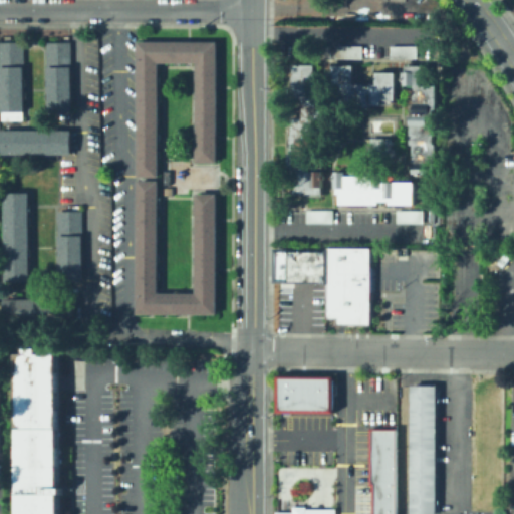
[(0,40),(23,40),(23,64),(0,64),(0,40)]
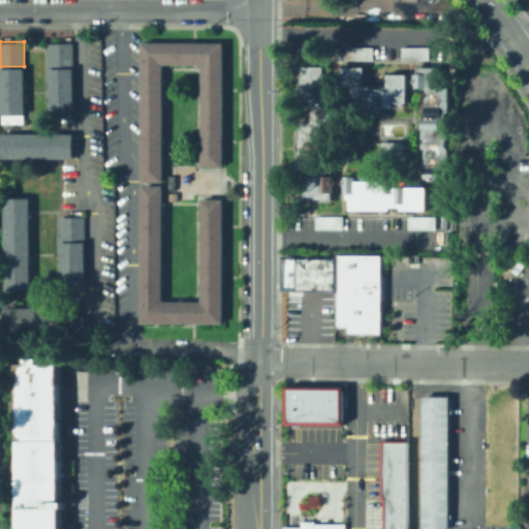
[(47,42),(71,42),(71,65),(47,65),(47,42)]
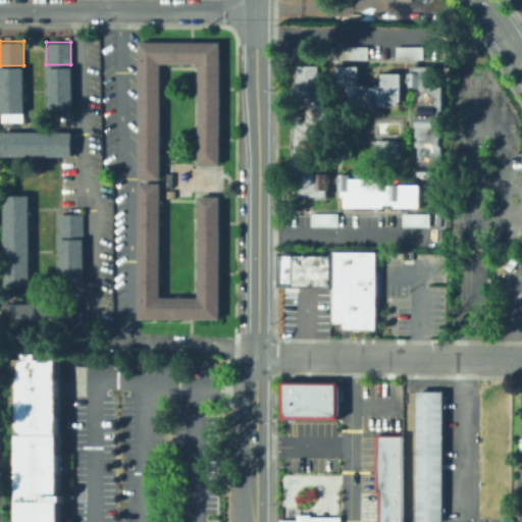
[(197,164),(197,63),(159,63),(159,179),(138,179),(138,42),(218,42),(219,164),(197,164)]
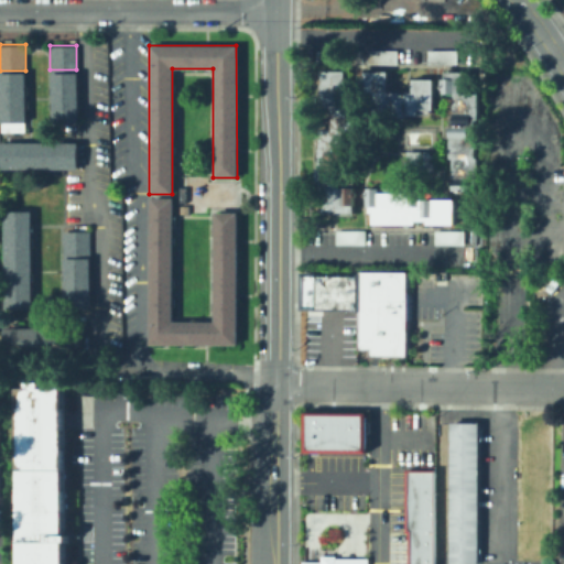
[(426,63),(426,49),(456,49),(456,63),(426,63)]
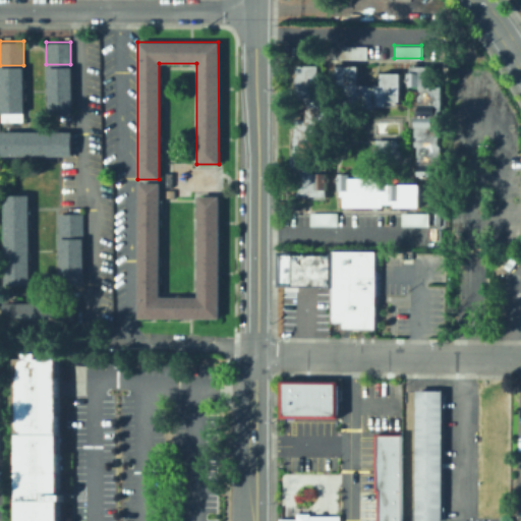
[(338,58),(338,46),(365,46),(365,58),(338,58)]
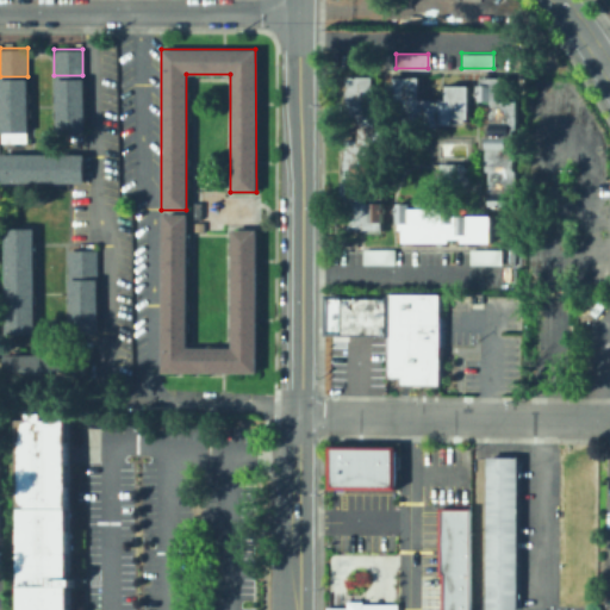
[(346,74),(372,74),(373,147),(366,147),(367,229),(337,229),(336,148),(346,148),(346,74)]
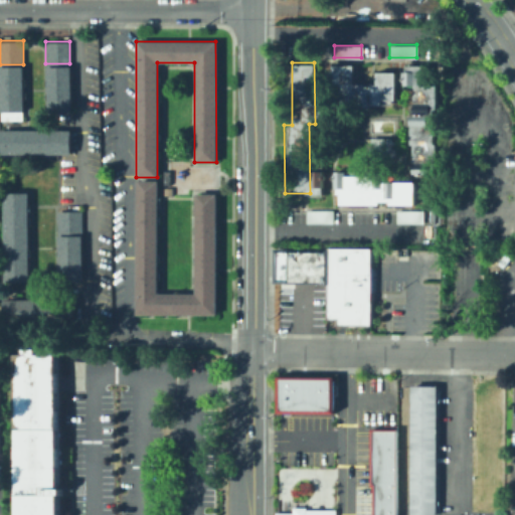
[(329,65),(352,64),(352,82),(329,82),(329,65)]
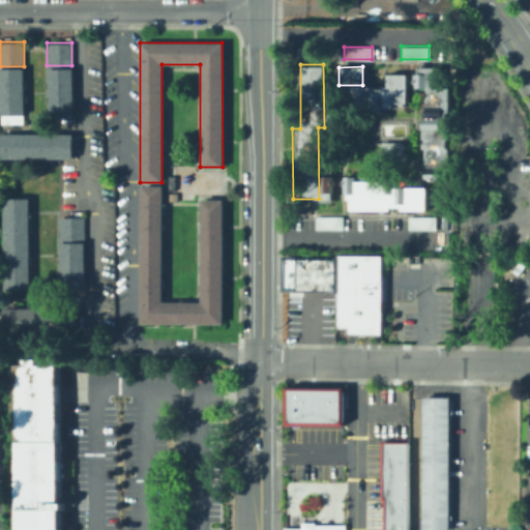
[(423,177),(424,148),(421,148),(421,118),(425,118),(425,66),(449,67),(448,112),(445,112),(445,146),(447,147),(447,177),(423,177)]
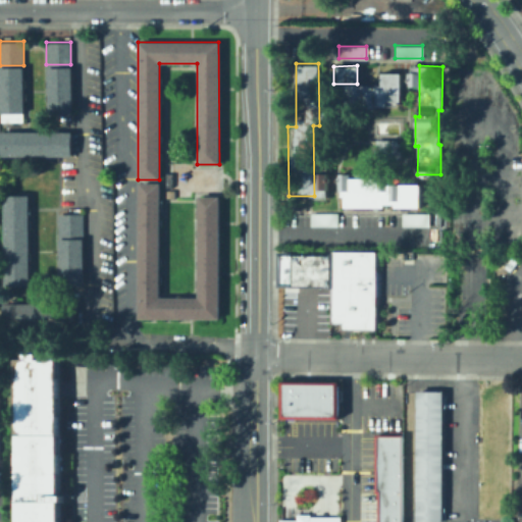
[(0,66),(22,66),(22,114),(22,121),(0,121),(0,66)]
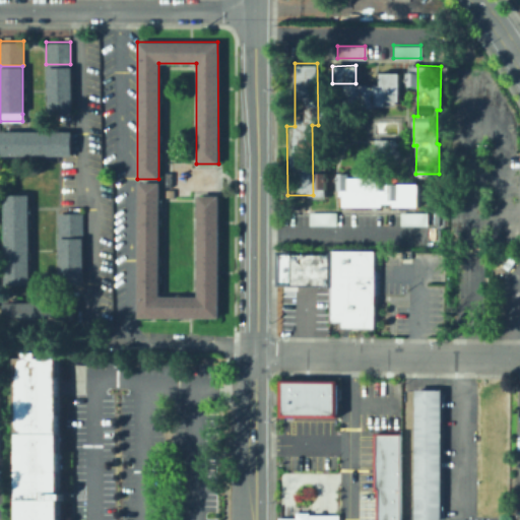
[(47,67),(70,67),(71,112),(47,112),(47,67)]
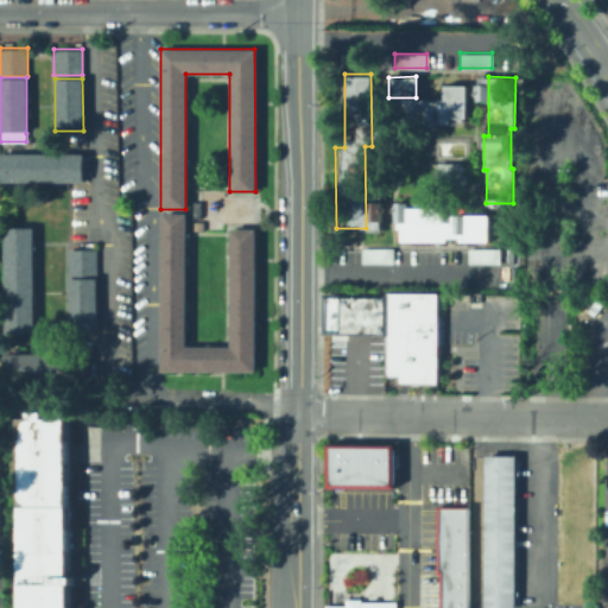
[(467,83),(467,122),(442,122),(442,84),(467,83)]
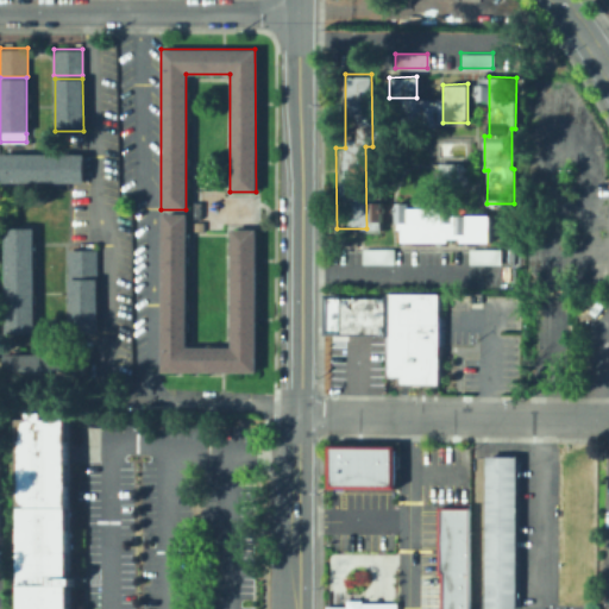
[(0,154),(82,152),(82,181),(0,182),(0,154)]
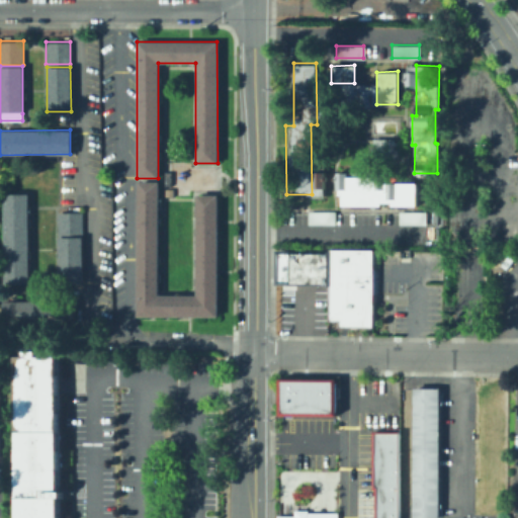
[(397,157),(373,156),(373,138),(398,139),(397,157)]
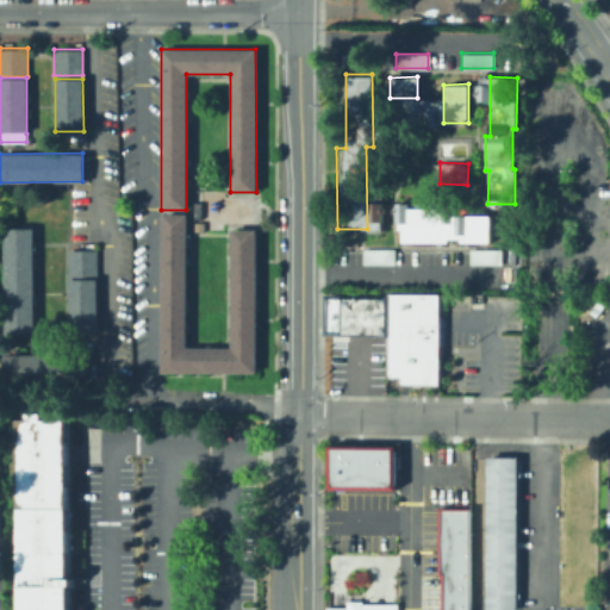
[(230,229),(256,229),(255,372),(160,372),(161,213),(186,213),(186,347),(229,347),(230,229)]
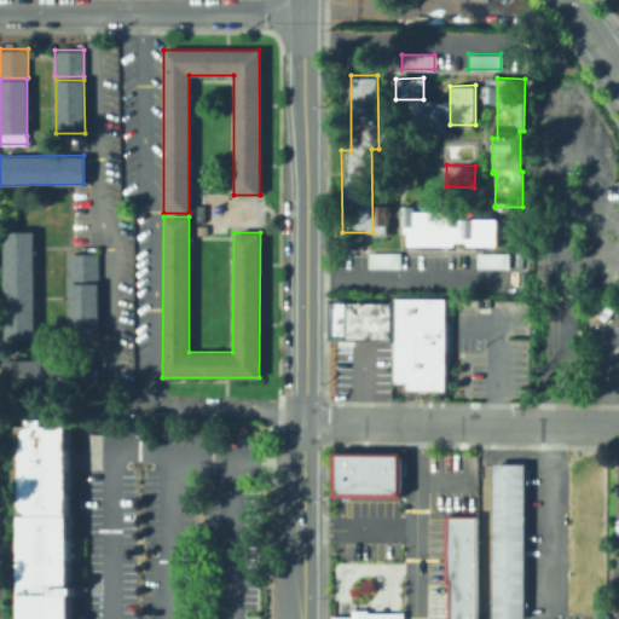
[(496,218),(497,244),(404,246),(404,219),(496,218)]
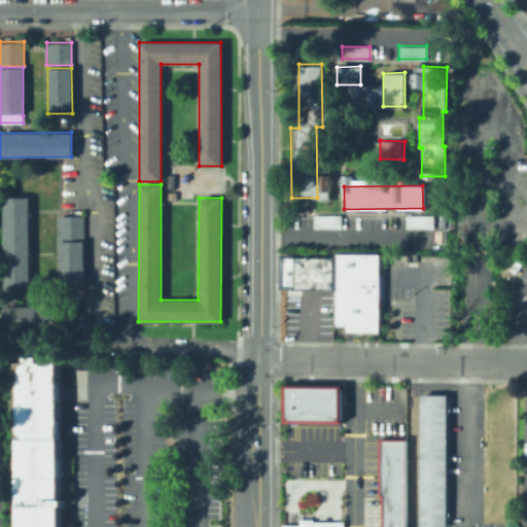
[(27,196),(29,287),(4,287),(2,197),(27,196)]
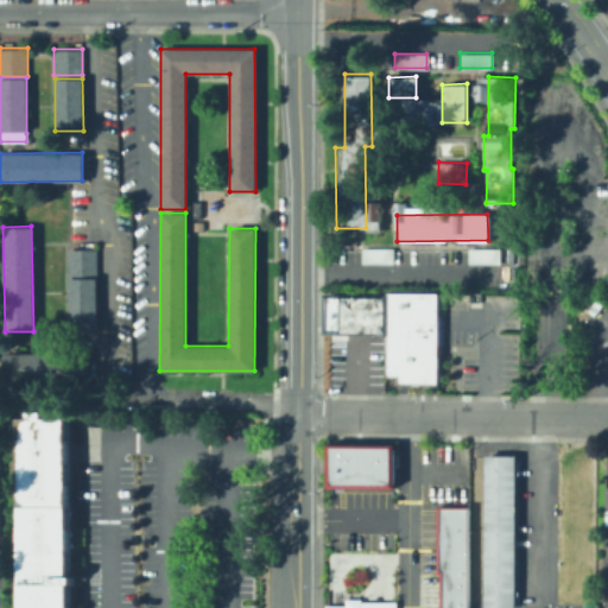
[(95,247),(96,331),(68,331),(68,248),(95,247)]
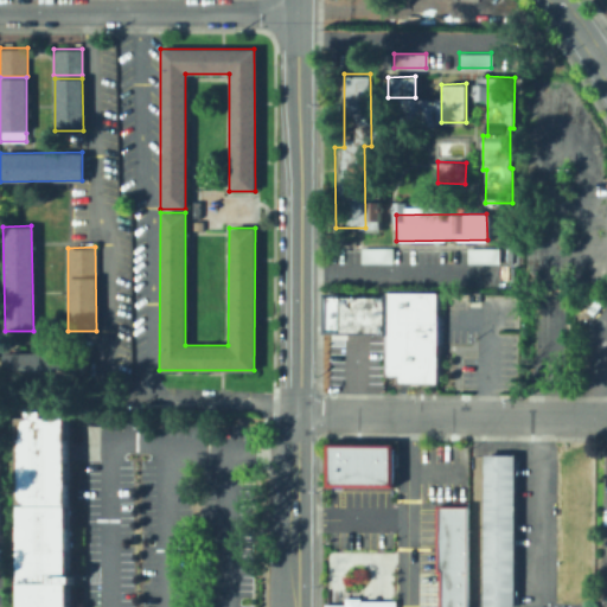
[(467,261),(467,247),(498,247),(498,261),(467,261)]
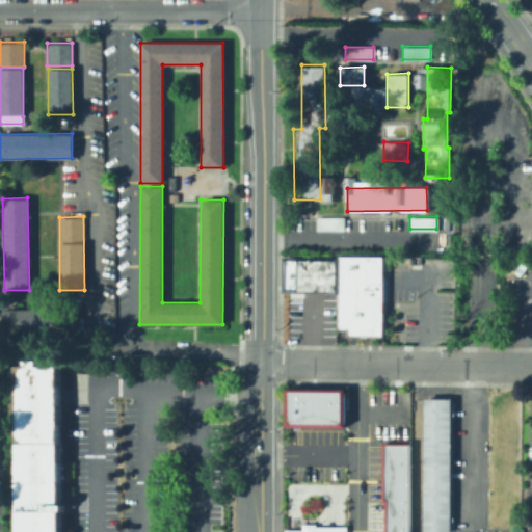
[(344,230),(315,230),(316,217),(344,217),(344,230)]
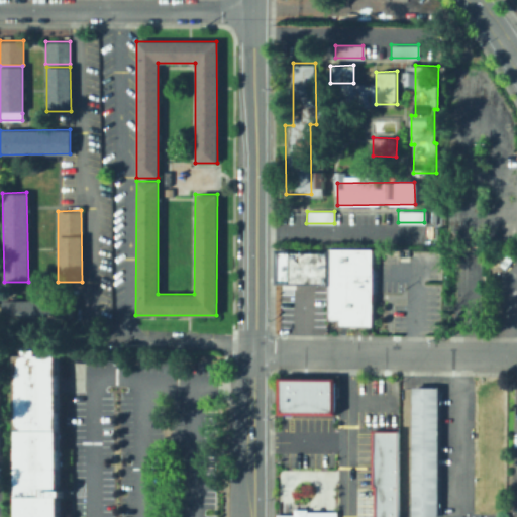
[(331,249),(389,250),(389,261),(380,261),(380,275),(375,275),(375,327),(340,327),(340,321),(330,321),(330,286),(289,286),(289,251),(331,251),(331,249)]
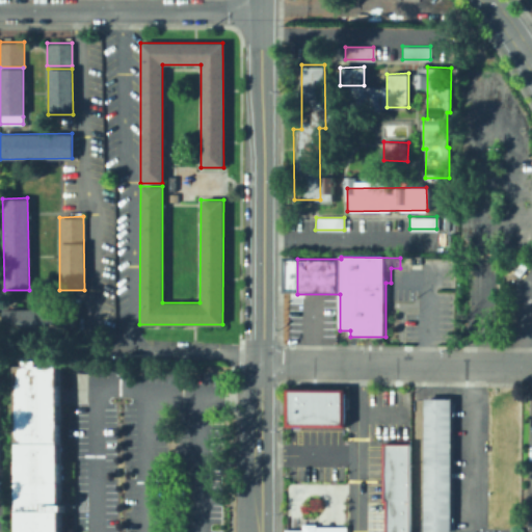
[(529,267),(522,276),(516,272),(525,263),(529,267)]
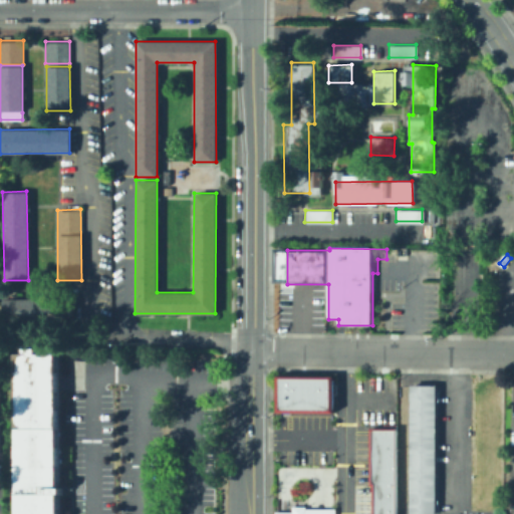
[(3,298),(72,298),(72,320),(3,320),(3,298)]
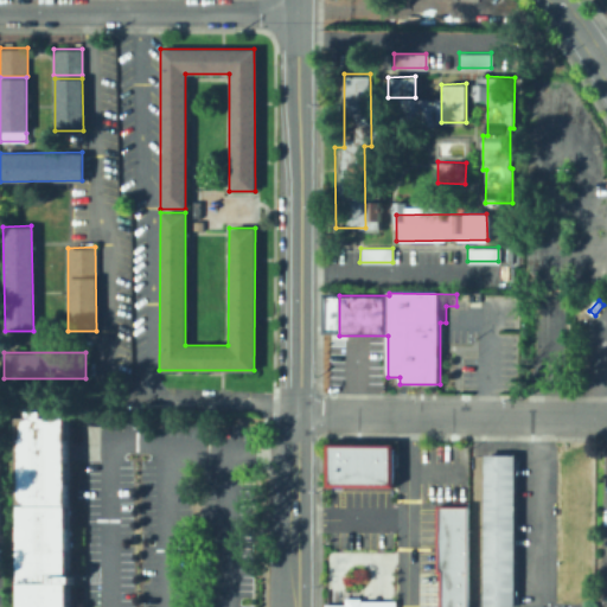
[(18,606),(18,417),(26,417),(26,410),(42,410),(42,417),(66,417),(66,606),(18,606)]
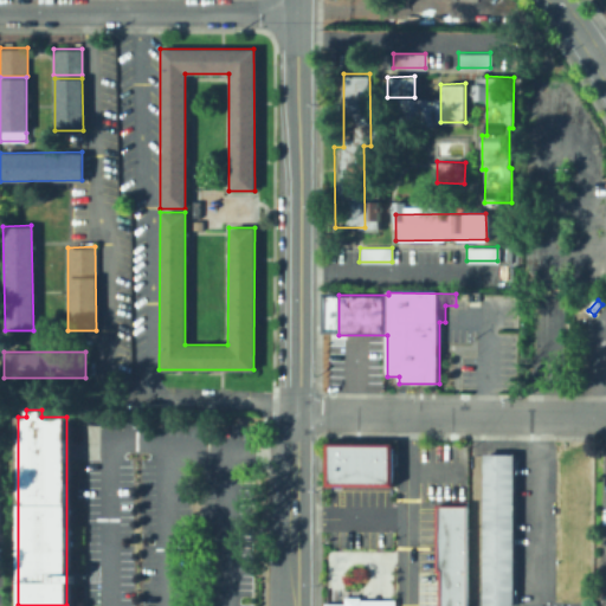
[(328,443),(392,444),(391,484),(327,484),(328,443)]
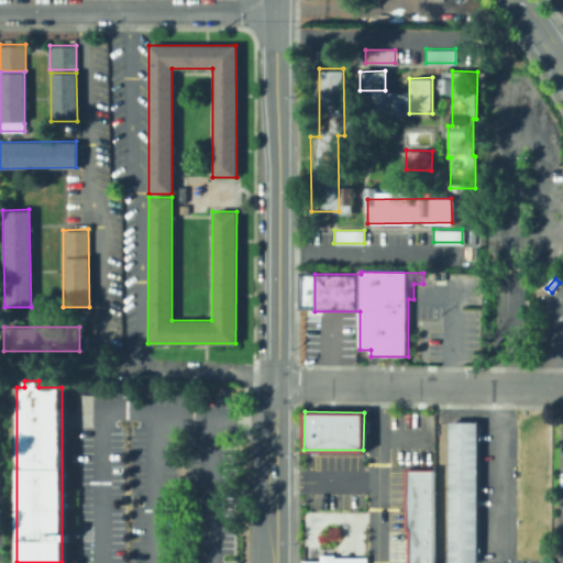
[(444,562),(444,421),(473,421),(473,562),(444,562)]
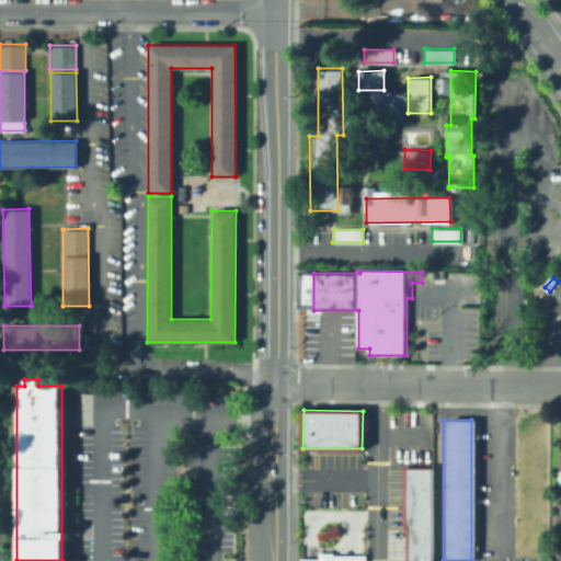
[(400,467),(427,466),(427,560),(403,560),(403,528),(400,528),(400,467)]
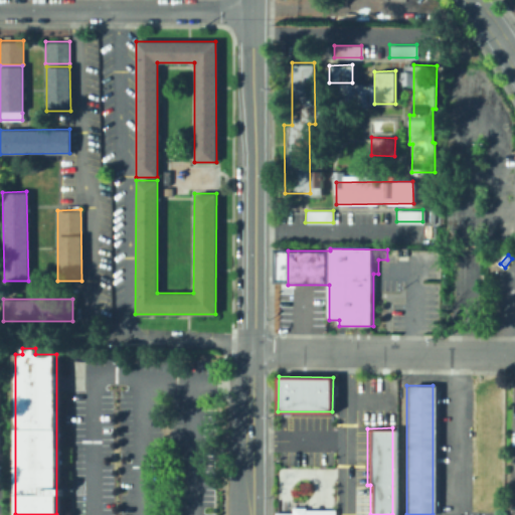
[(275,514),(275,512),(284,512),(292,512),(292,506),(306,506),(306,509),(319,509),(335,509),(335,514),(275,514)]
